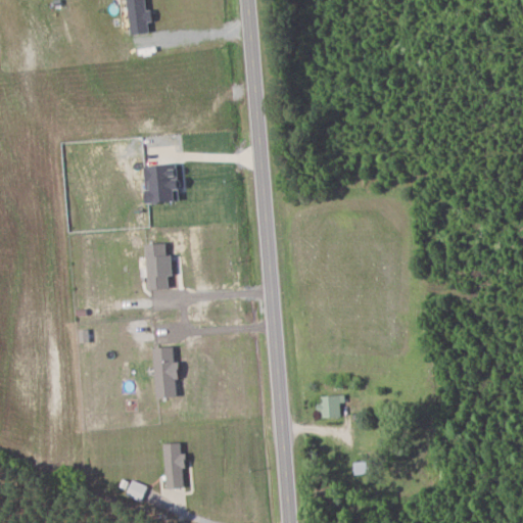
[(185,199),(184,188),(192,187),(191,178),(185,179),(184,163),(151,165),(155,202),(185,199)]
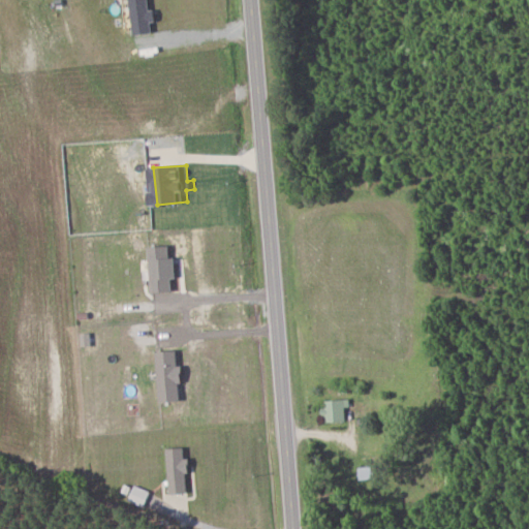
[(177,291),(177,279),(181,279),(180,257),(174,257),(174,246),(153,246),(154,292),(177,291)]
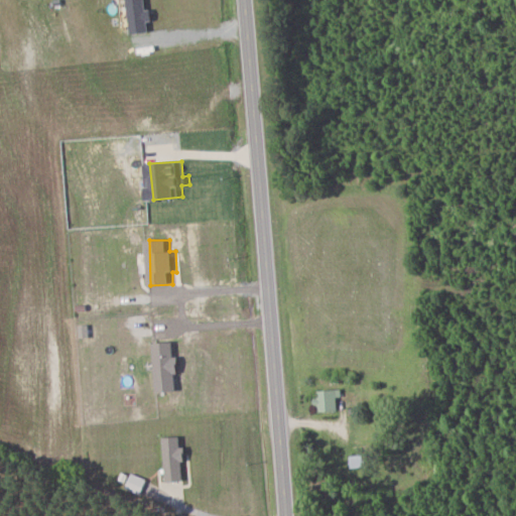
[(158,392),(179,391),(178,373),(183,372),(182,357),(177,357),(176,342),(155,343),(158,392)]
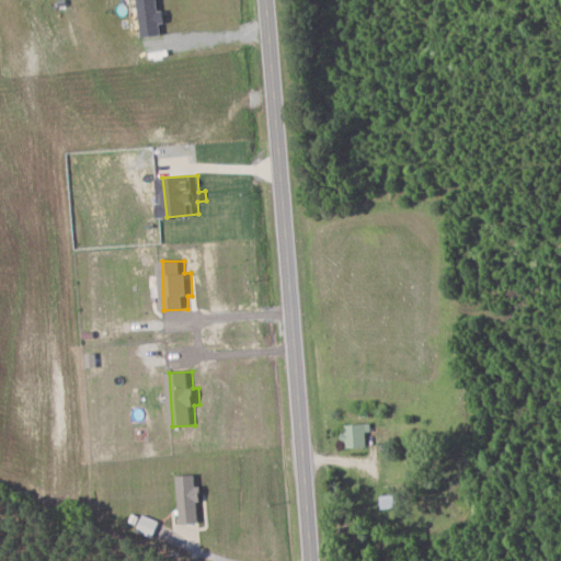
[(373,433),(373,424),(344,425),(345,448),(369,447),(369,433),(373,433)]
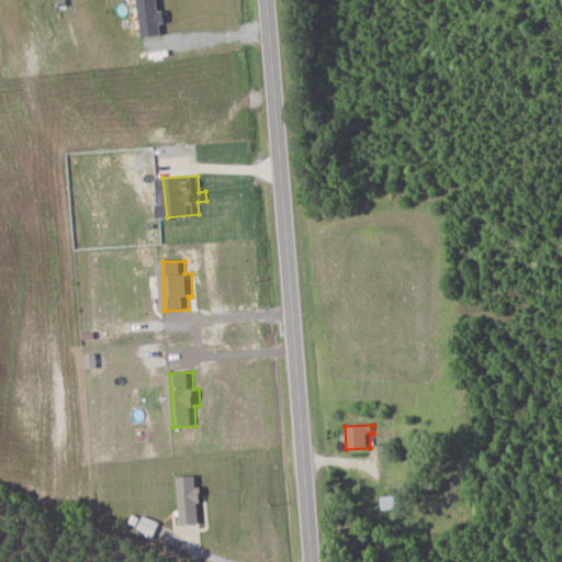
[(179,478),(181,525),(205,524),(204,487),(200,487),(200,476),(179,478)]
